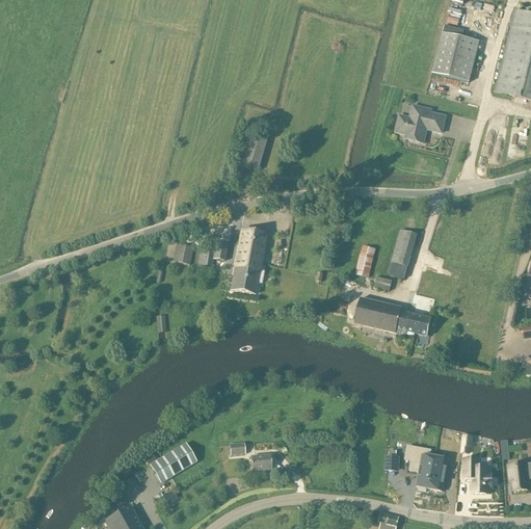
[(530,98),(530,11),(513,8),(493,89),(530,98)]
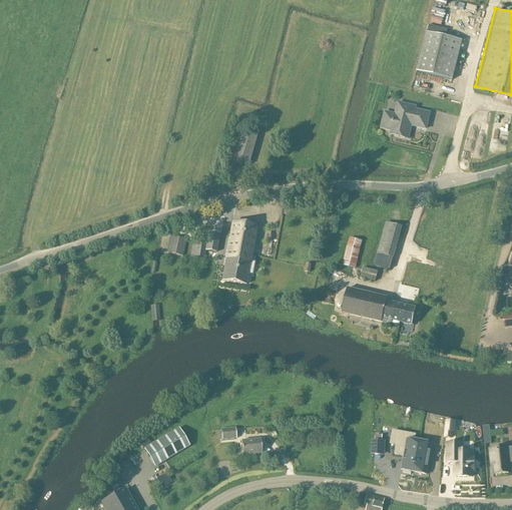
[(461,38),(425,29),(415,68),(451,77),(461,38)]
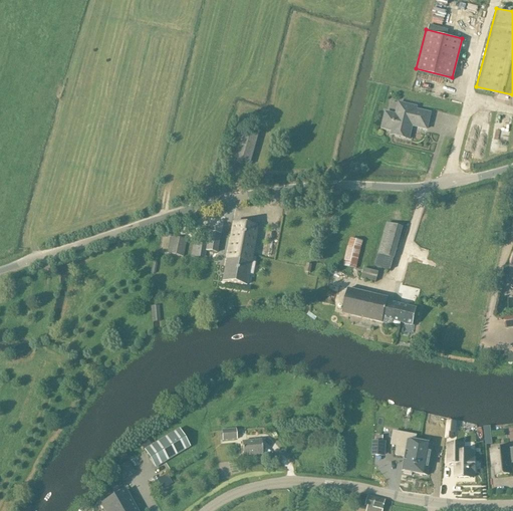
[(385,109),(382,117),(380,125),(391,128),(390,132),(408,137),(411,123),(426,126),(429,110),(415,107),(416,104),(398,100),(395,111),(385,109)]
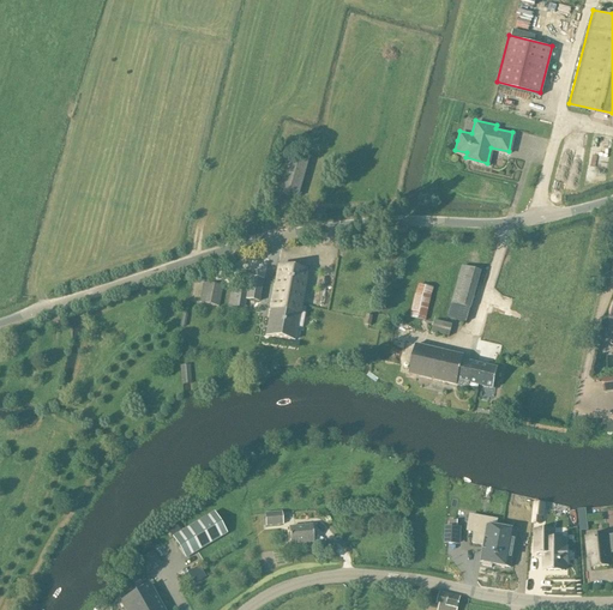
[(295,194),(306,157),(283,151),(271,187),(295,194)]
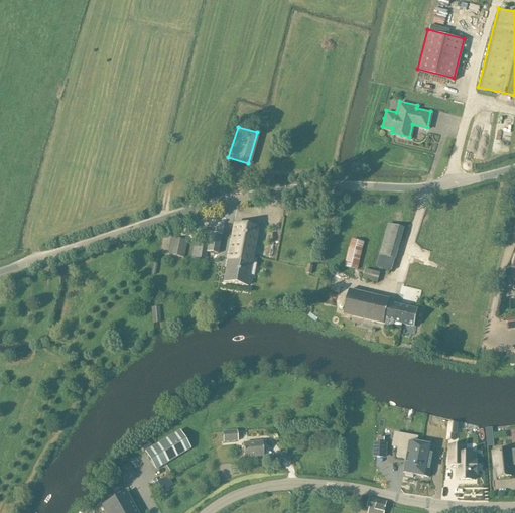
[(390,268),(402,226),(387,221),(375,264),(390,268)]
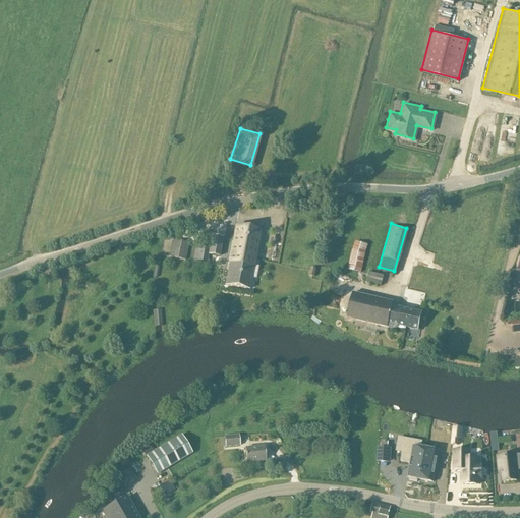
[(224,282),(248,286),(250,275),(253,275),(254,266),(251,266),(258,228),(235,224),(224,282)]
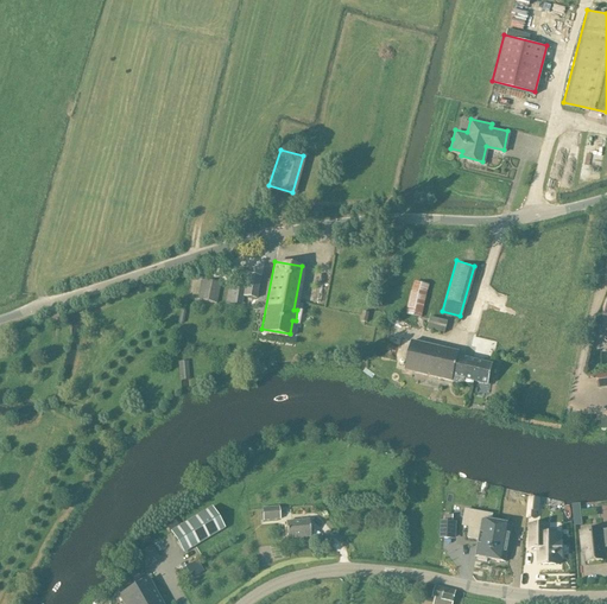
[(229,300),(241,303),(242,293),(254,296),(258,274),(246,273),(234,271),(232,283),(229,300)]
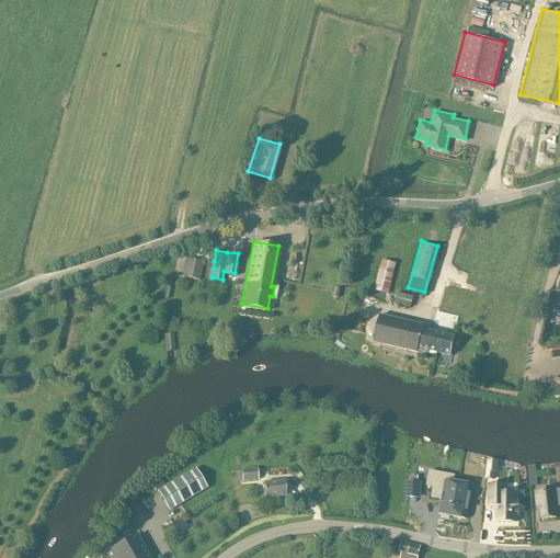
[(198,277),(202,259),(185,255),(182,274),(198,277)]
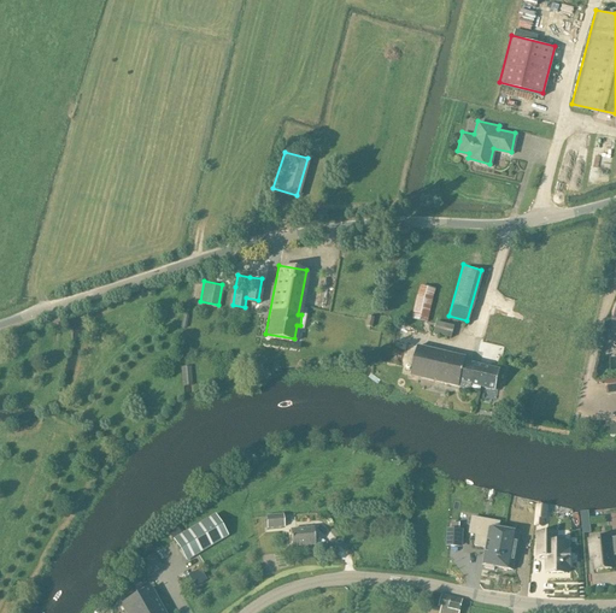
[(411,317),(427,320),(434,287),(418,283),(411,317)]
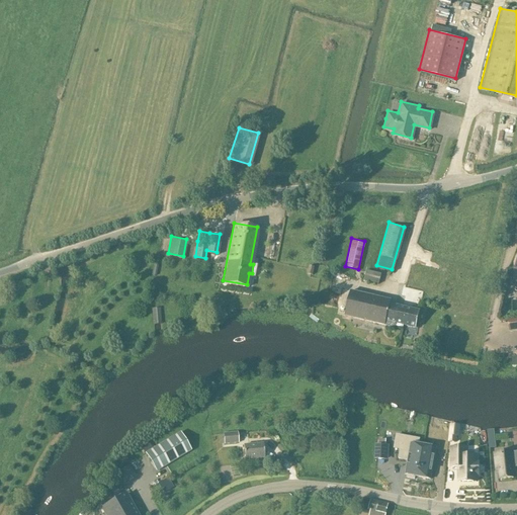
[(377,281),(380,272),(365,268),(362,277),(377,281)]
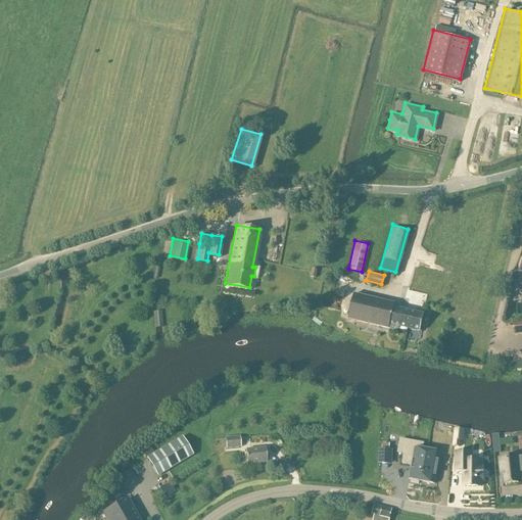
[(388,326),(393,304),(394,300),(352,291),(347,317),(388,326)]
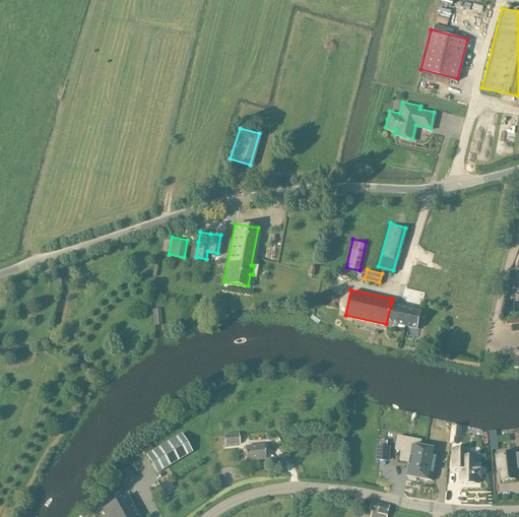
[(483,296),(481,307),(489,309),(492,298),(483,296)]
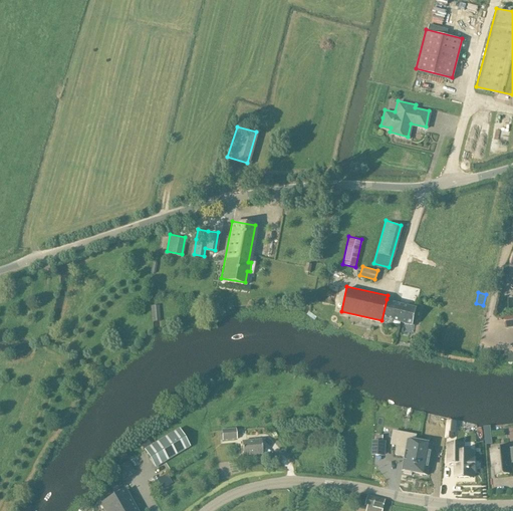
[(387,299),(381,320),(392,322),(393,318),(412,322),(415,306),(387,299)]
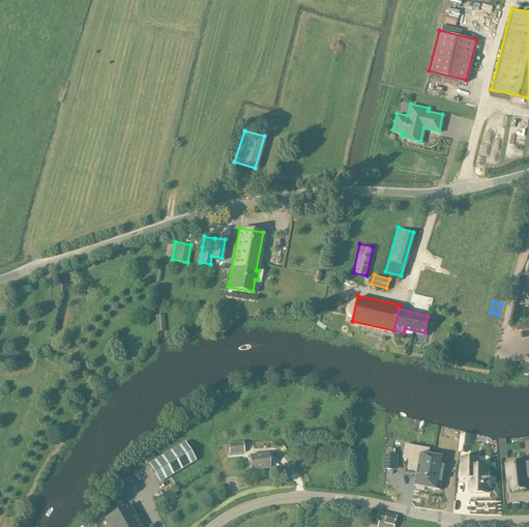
[(528,323),(519,325),(521,335),(528,333),(528,323)]
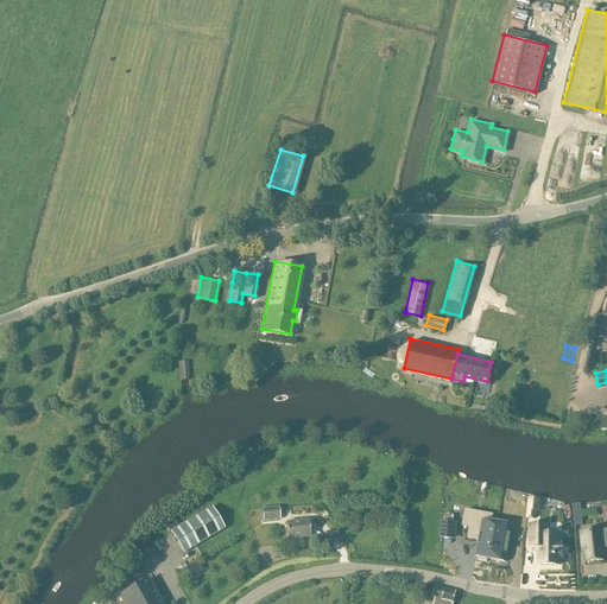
[(277,503),(260,506),(263,519),(279,516),(277,503)]
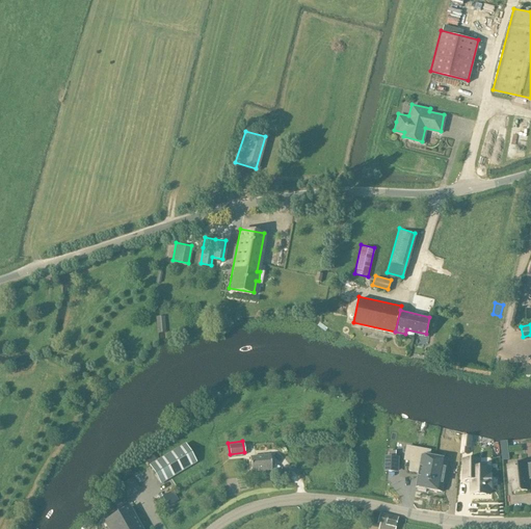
[(149,464),(159,481),(194,460),(184,443),(156,459),(149,464)]
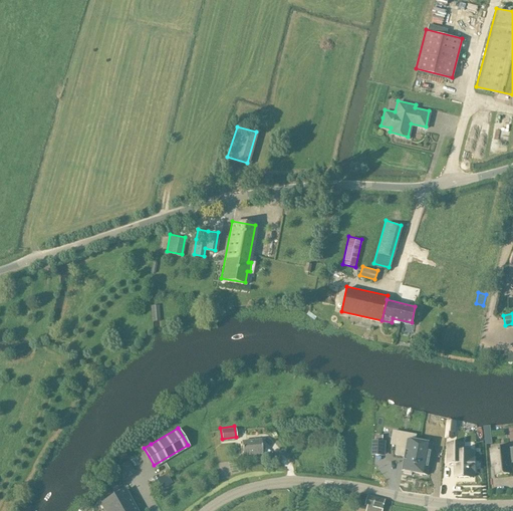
[(394,430),(391,443),(397,444),(396,451),(405,453),(402,468),(404,469),(404,470),(411,472),(412,470),(414,470),(419,440),(414,439),(415,433),(400,431),(394,430)]
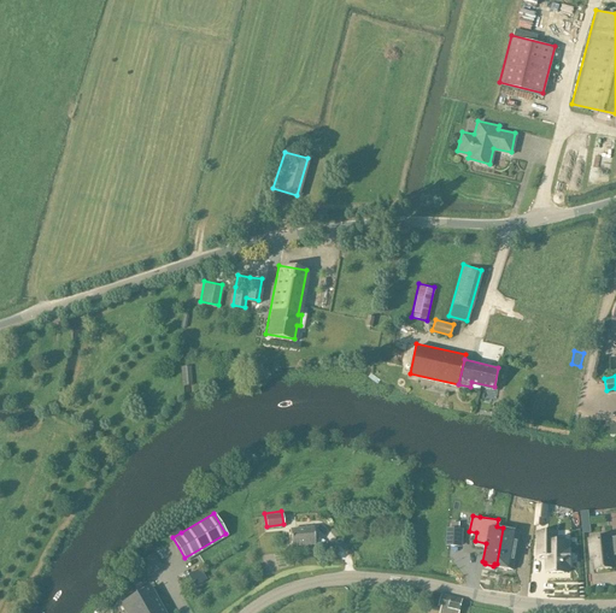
[(176,524),(168,529),(171,536),(172,537),(181,532),(180,531),(176,524)]
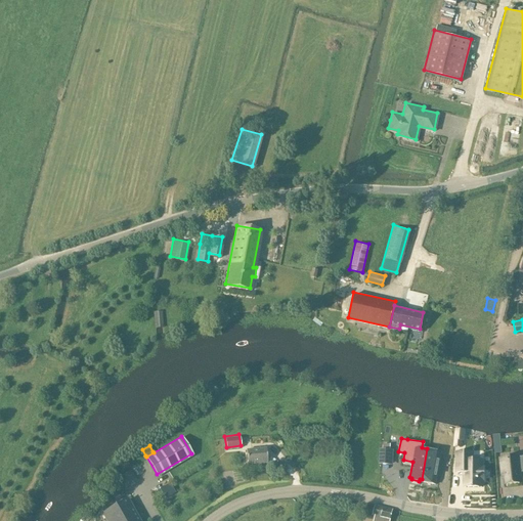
[(247,463),(266,461),(265,446),(245,448),(247,463)]
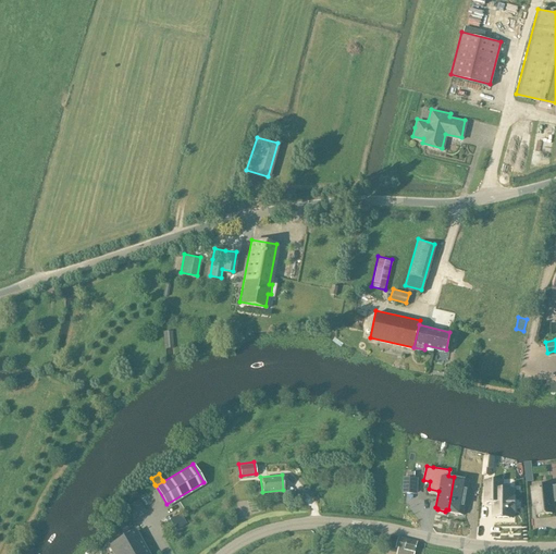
[(414,491),(415,477),(412,477),(406,477),(405,477),(404,491),(414,491)]
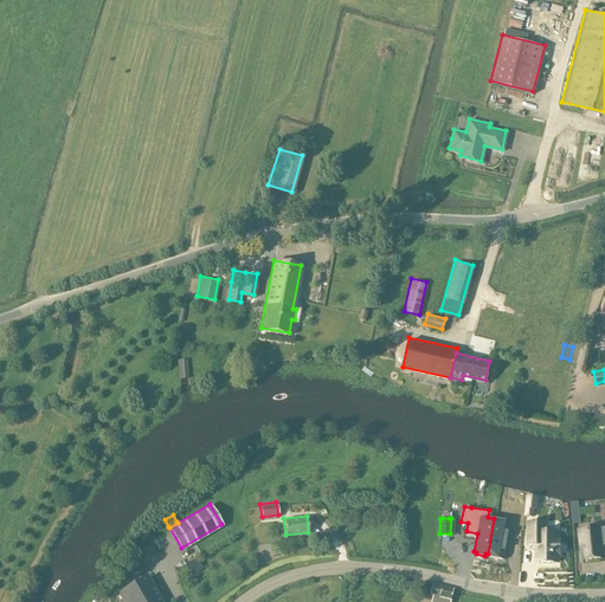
[(494,518),(488,554),(502,557),(508,520),(494,518)]
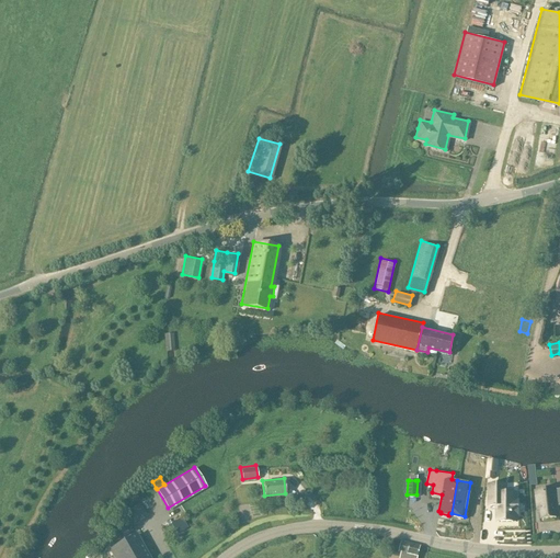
[(492,484),(491,505),(502,507),(501,519),(517,520),(521,494),(512,493),(512,485),(492,484)]
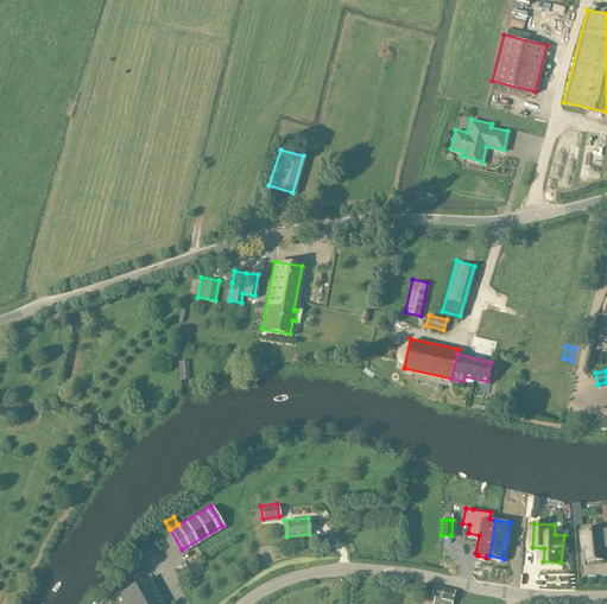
[(602,528),(580,531),(582,547),(585,547),(587,559),(601,558),(600,546),(604,545),(606,544),(606,526),(601,527),(602,528)]
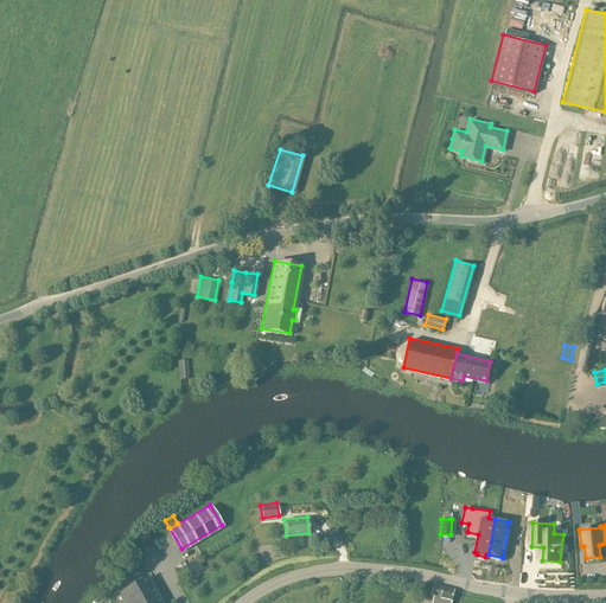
[(147,560),(158,555),(151,543),(140,549),(147,560)]
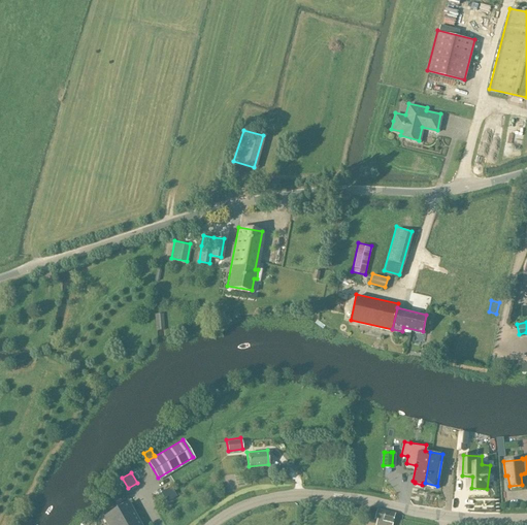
[(107,524),(140,524),(128,501),(102,516),(107,524)]
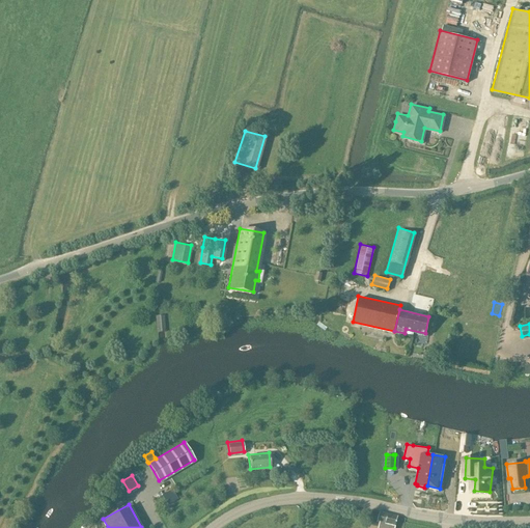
[(382,527),(392,527),(396,513),(380,509),(377,520),(379,522),(378,527),(382,527)]
